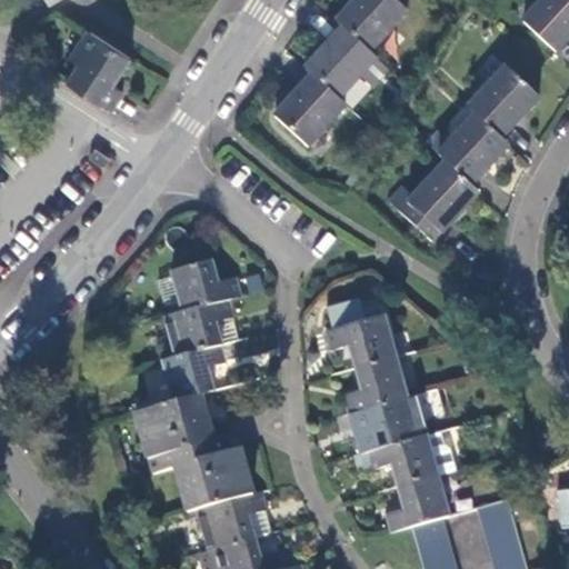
[(397,0),(362,0),(340,26),(346,31),(372,55),(410,12),(397,0)]
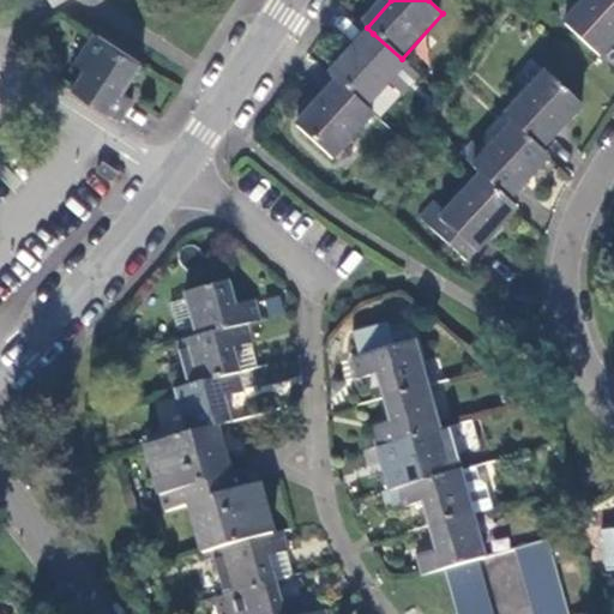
[(601,56),(613,41),(613,0),(585,0),(565,23),(601,56)]
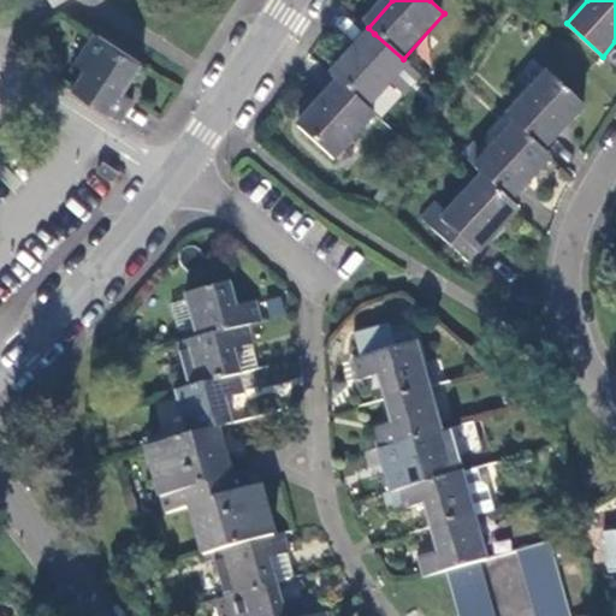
[(374,34),(333,77),(342,84),(368,110),(391,86),(409,65),(403,59),(374,34)]
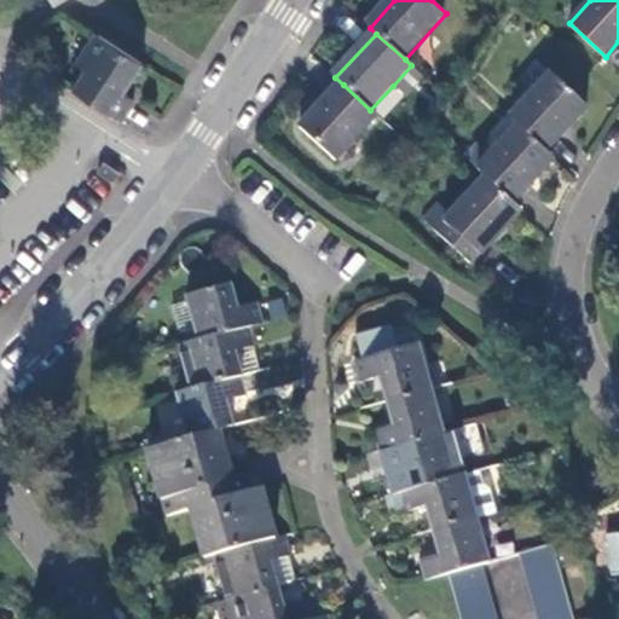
[(121,94),(139,67),(94,35),(74,67),(82,73),(70,90),(117,122),(131,103),(121,94)]
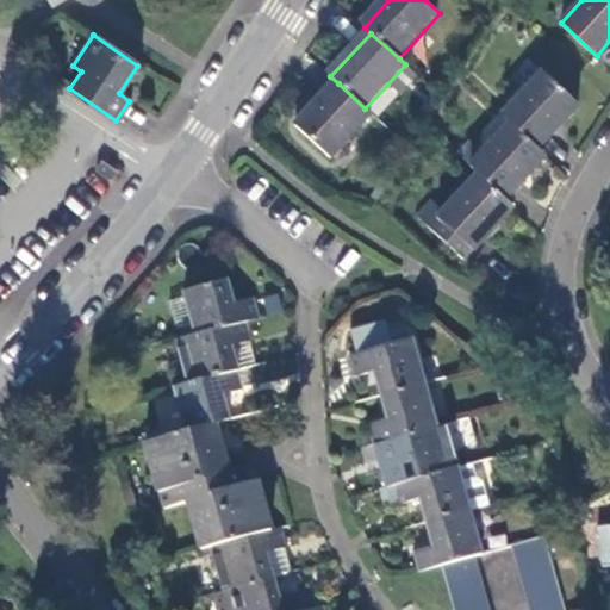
[(398,94),(417,75),(405,64),(387,85),(398,94)]
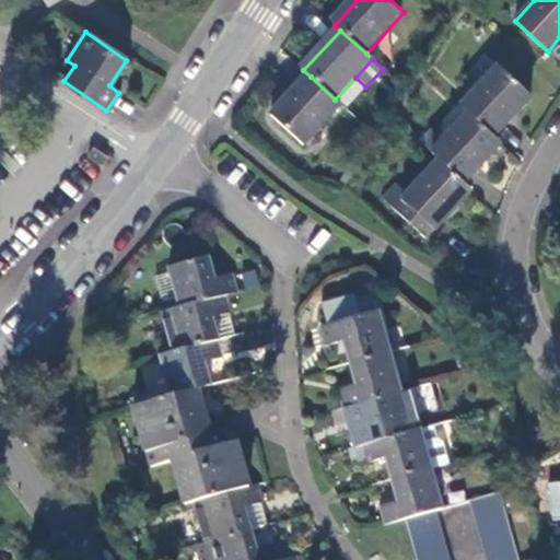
[(500,69),(463,107),(468,113),(494,137),(531,97),(500,69)]
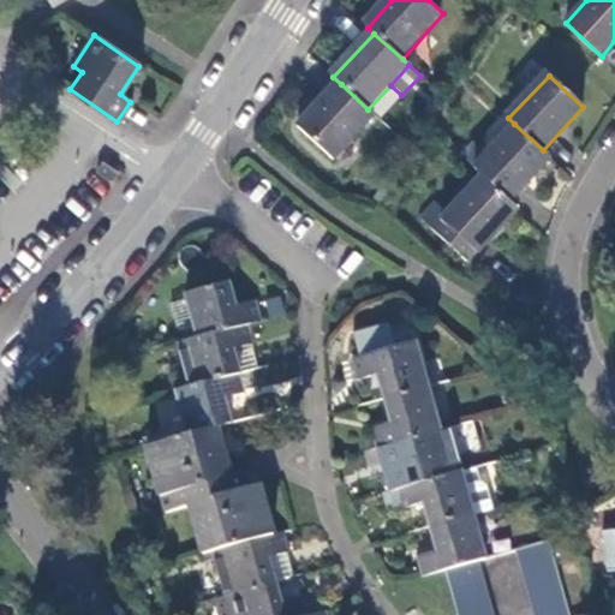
[(334,160),(375,117),(368,109),(341,84),(300,127),(334,160)]
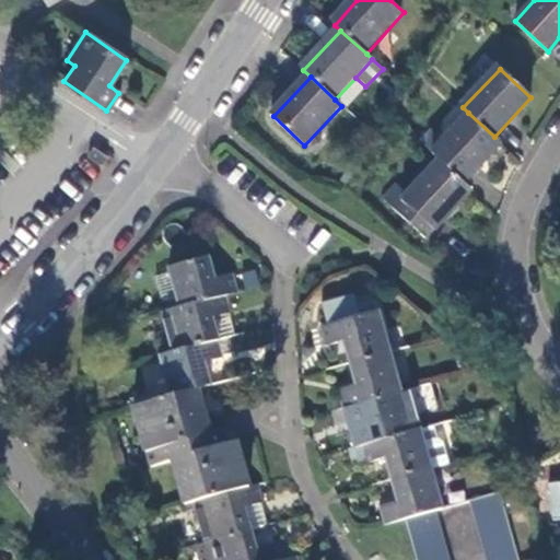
[(432,152),(431,153),(439,160),(464,183),(500,142),(494,137),(468,113),(443,141),(431,129),(419,141),(432,152)]
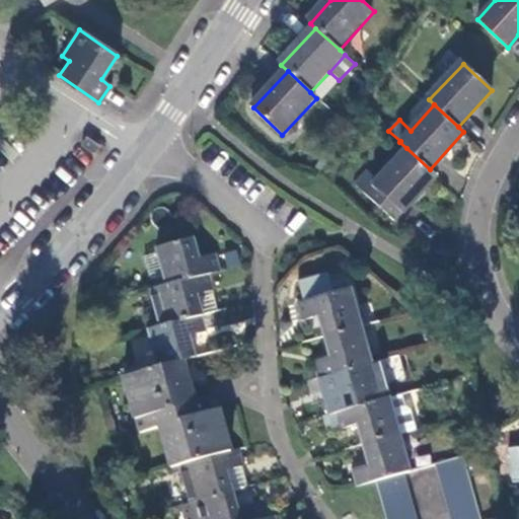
[(101,145),(85,135),(80,144),(96,154),(101,145)]
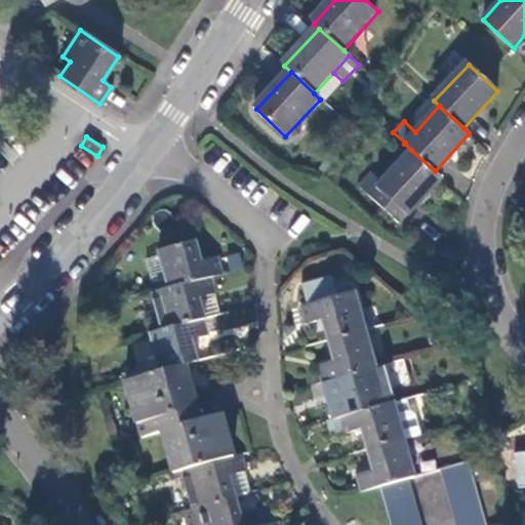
[(398,225),(441,176),(435,171),(411,150),(381,183),(369,172),(358,186),(398,225)]
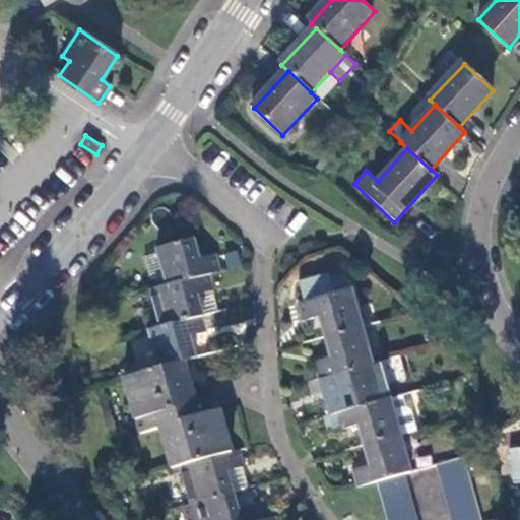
[(164,277),(166,286),(212,273),(223,270),(217,252),(197,257),(192,239),(155,248),(156,253),(164,277)]
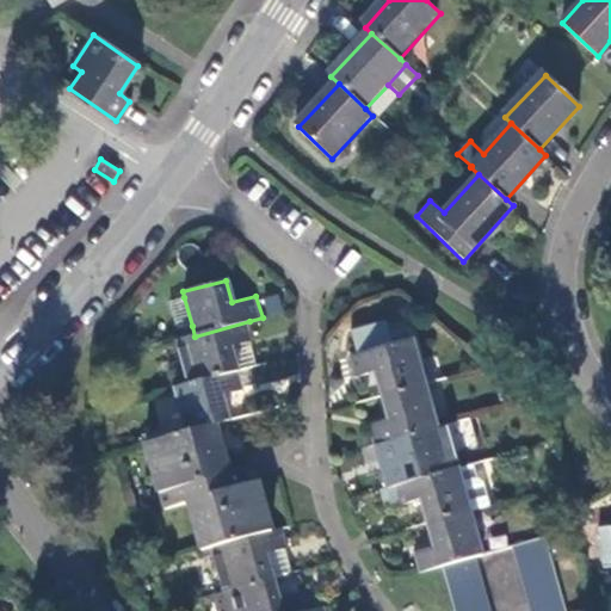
[(176,329),(192,326),(184,297),(168,301),(176,329)]
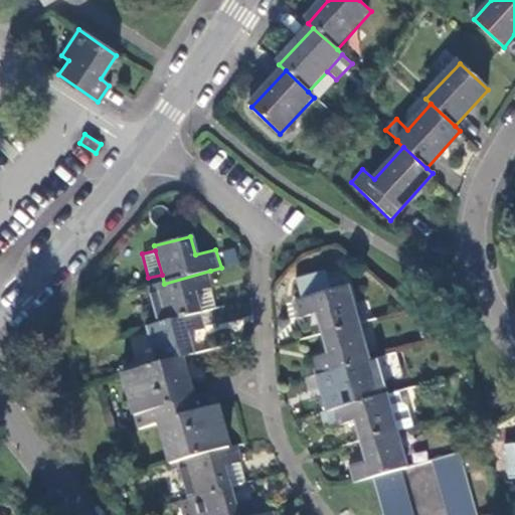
[(147,289),(157,324),(204,312),(198,291),(212,287),(214,287),(210,271),(164,284),(147,289)]
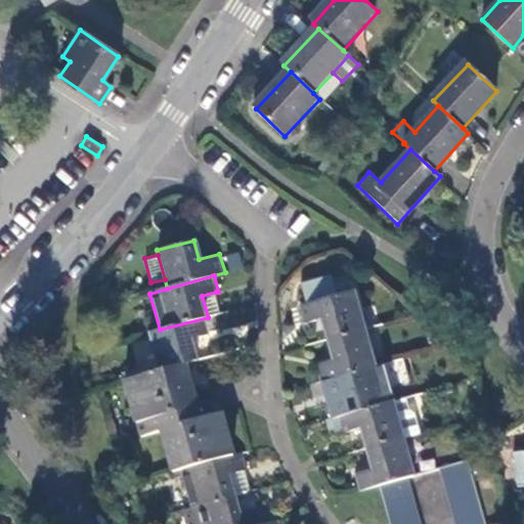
[(319,317),(326,340),(365,329),(354,290),(300,304),(304,320),(319,317)]
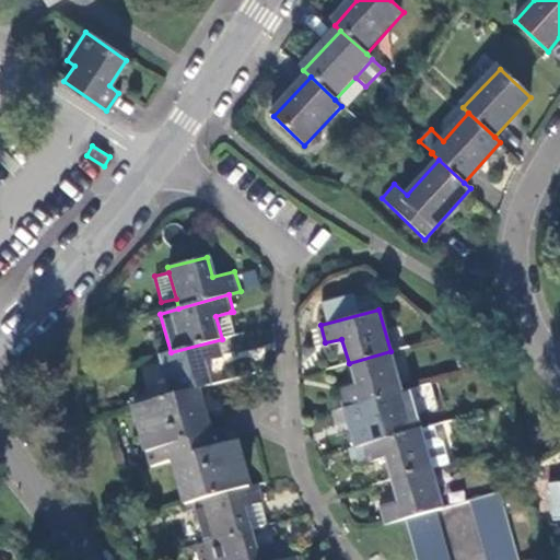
[(231,312),(216,316),(222,339),(237,335),(231,312)]
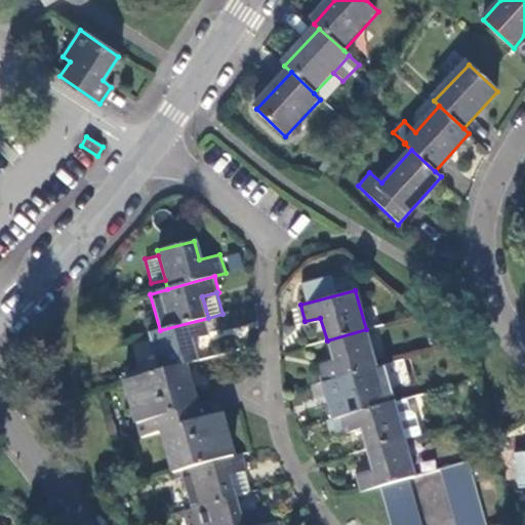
[(149,333),(160,371),(187,364),(200,360),(196,342),(195,338),(212,333),(208,318),(160,330),(149,333)]
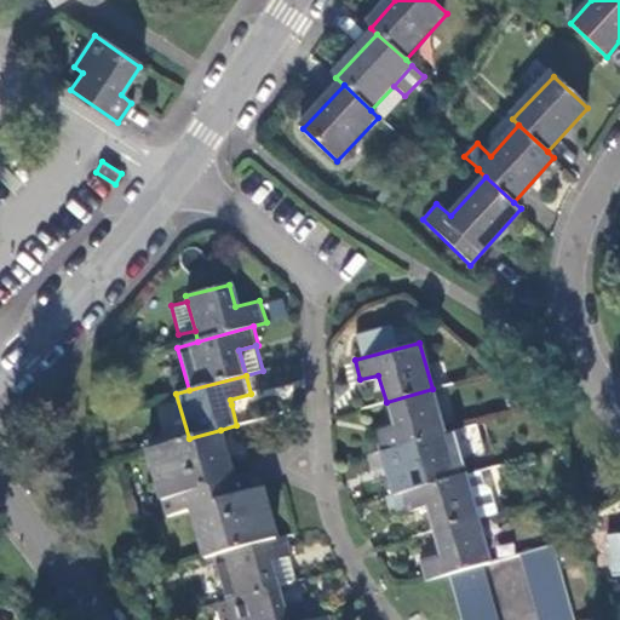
[(374,429),(380,451),(384,449),(403,443),(445,432),(432,389),(386,402),(394,424),(374,429)]
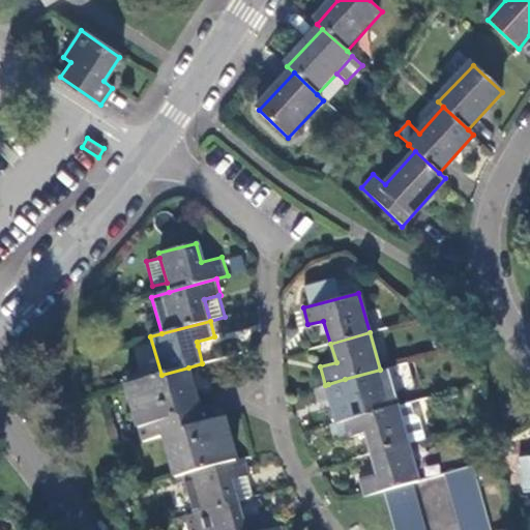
[(212,343),(198,346),(202,363),(216,360),(212,343)]
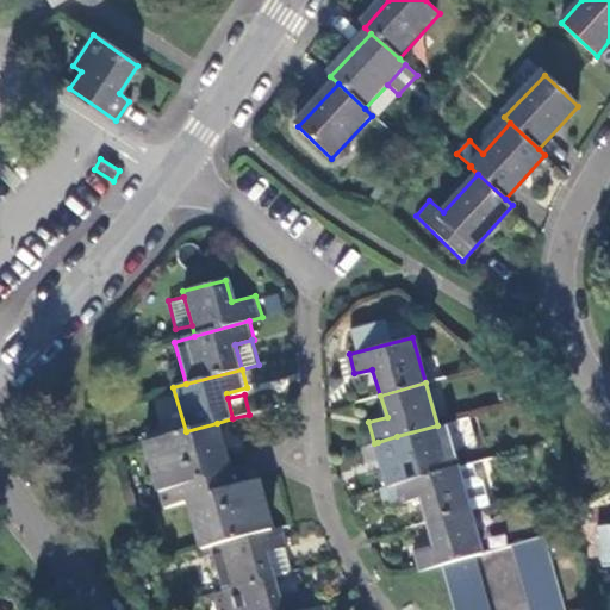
[(143,442),(157,493),(161,509),(185,502),(199,551),(209,548),(274,530),(255,466),(230,472),(217,423),(186,431),(143,442)]
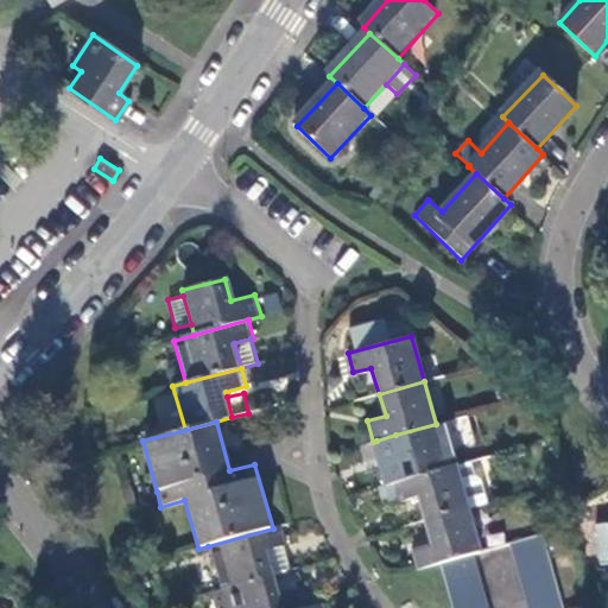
[(382,464),(387,483),(457,464),(445,422),(436,424),(396,435),(401,458),(382,464)]
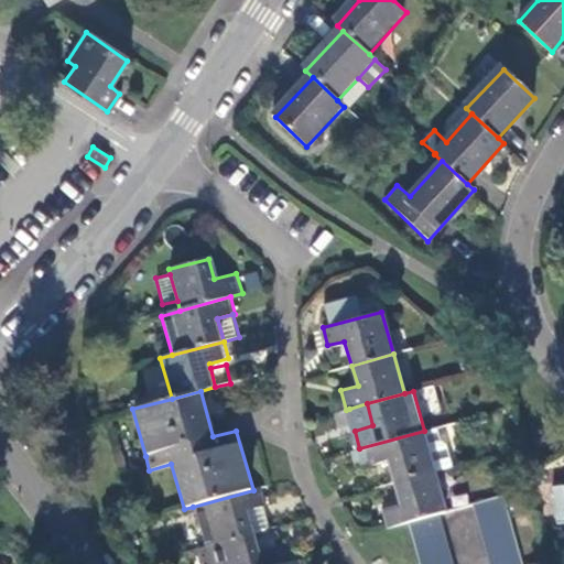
[(367,403),(349,409),(355,431),(372,425),(367,403)]
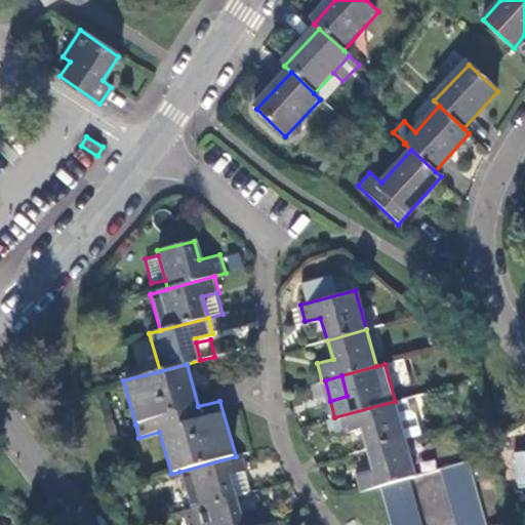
[(362,429),(368,449),(406,438),(422,434),(416,412),(411,409),(407,397),(395,401),(334,417),(328,419),(333,436),(362,429)]
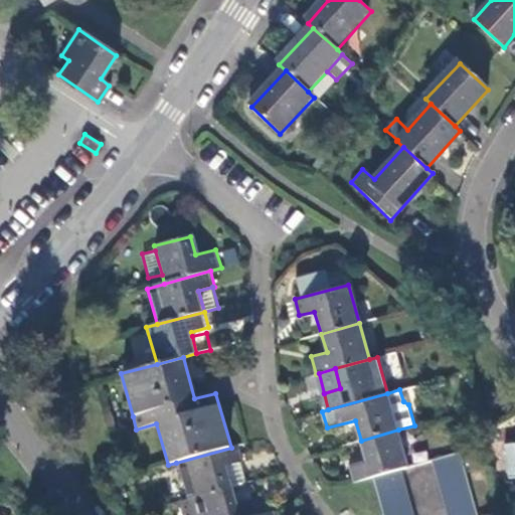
[(351,465),(355,482),(375,477),(402,469),(409,467),(398,430),(361,441),(367,460),(351,465)]
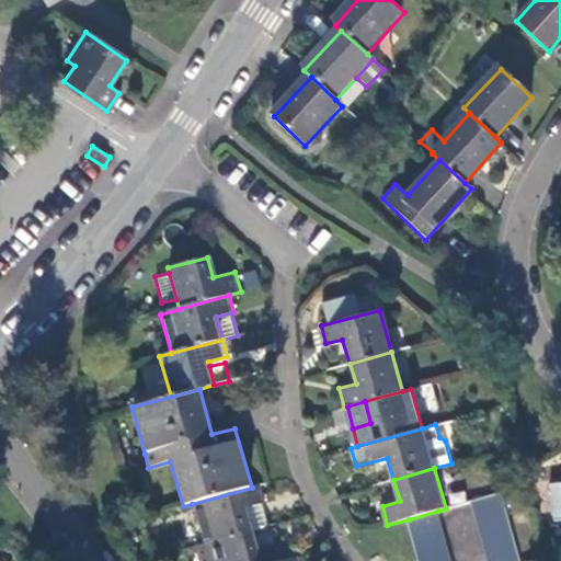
[(192,504),(203,545),(208,542),(254,530),(248,508),(266,503),(262,485),(252,488),(192,504)]
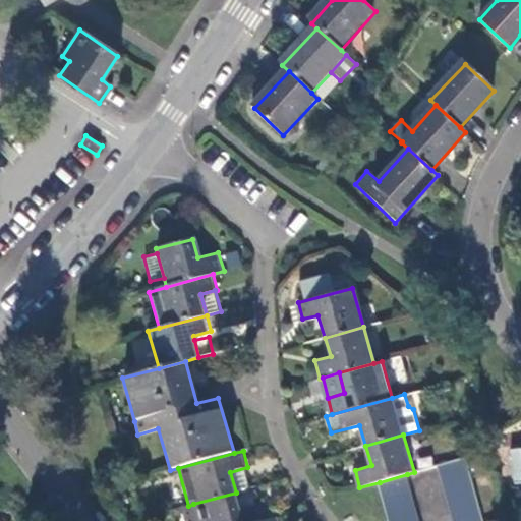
[(440,466),(455,520),(484,520),(467,458),(440,466)]
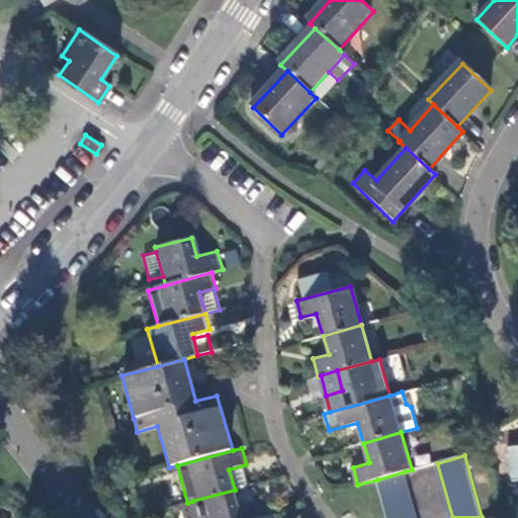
[(418,517),(405,471),(377,480),(389,517),(418,517)]
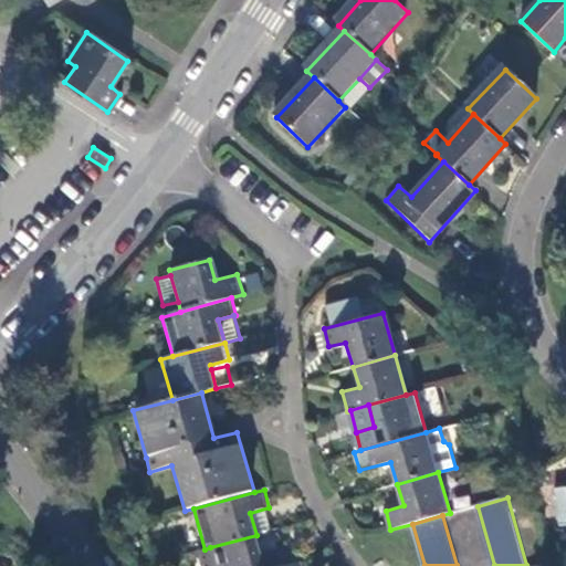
[(210,547),(216,565),(284,565),(280,551),(261,555),(257,535),(210,547)]
